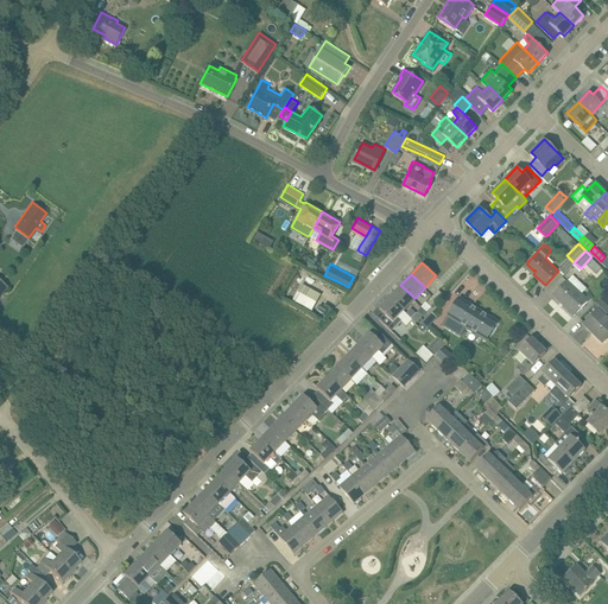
[(568,280),(564,284),(555,292),(562,298),(563,297),(565,299),(563,302),(574,313),(588,299),(568,280)]
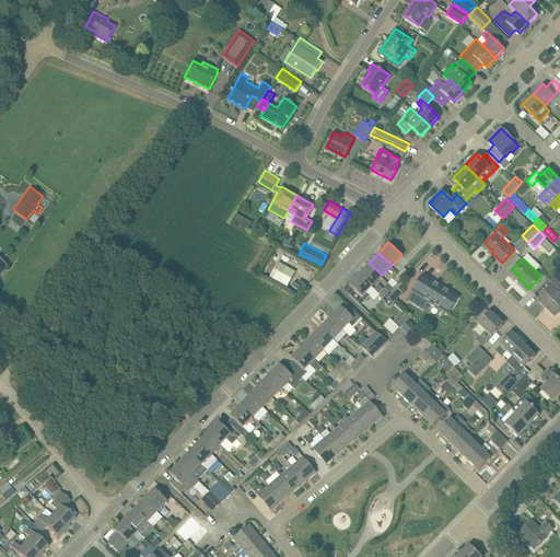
[(272,275),(290,285),(298,269),(280,259),(272,275)]
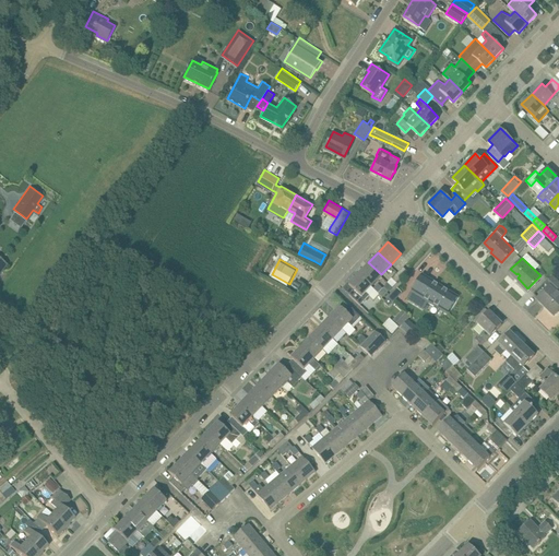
[(381,274),(368,262),(359,272),(371,284),(381,274)]
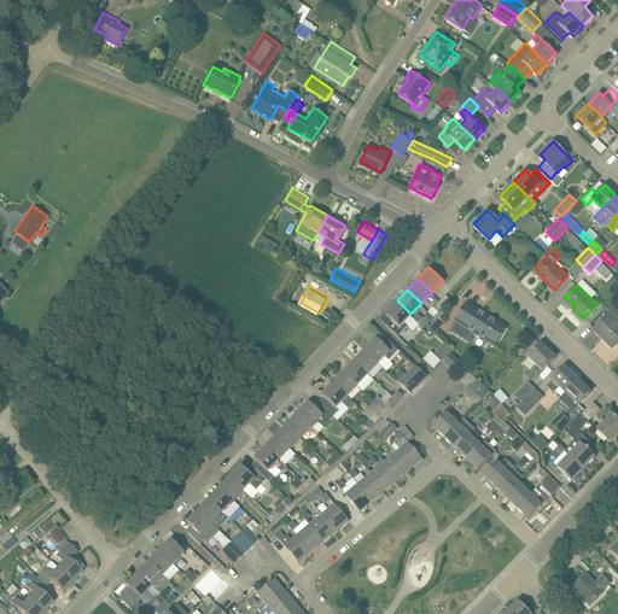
[(439,299),(444,304),(450,297),(445,293),(439,299)]
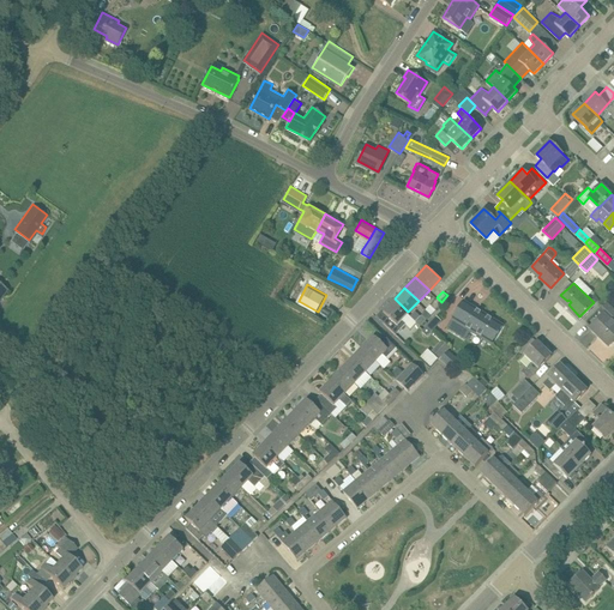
[(437,297),(431,303),(435,308),(441,302),(437,297)]
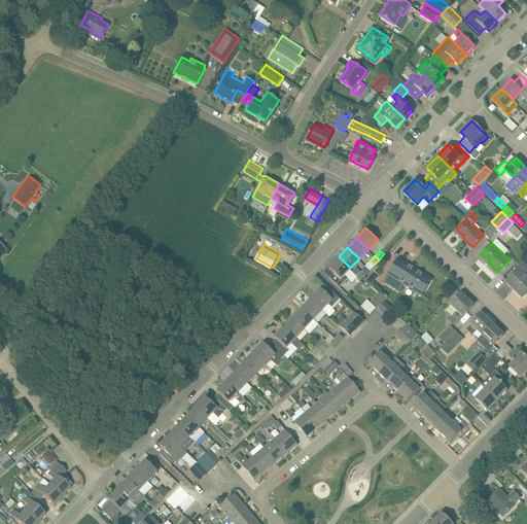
[(350,268),(339,256),(328,267),(334,271),(328,276),(340,285),(348,276),(345,273),(350,268)]
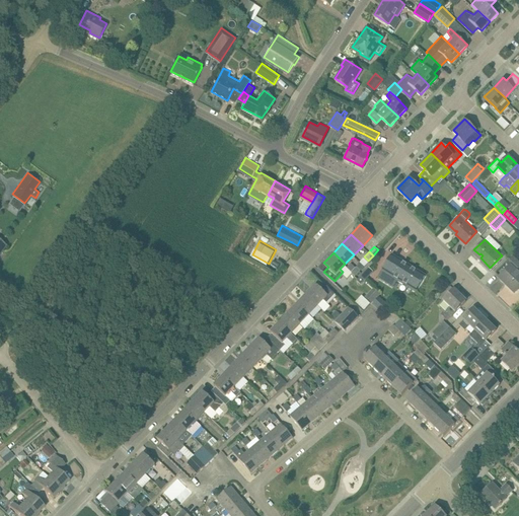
[(397,278),(416,288),(425,273),(392,252),(378,274),(394,284),(397,278)]
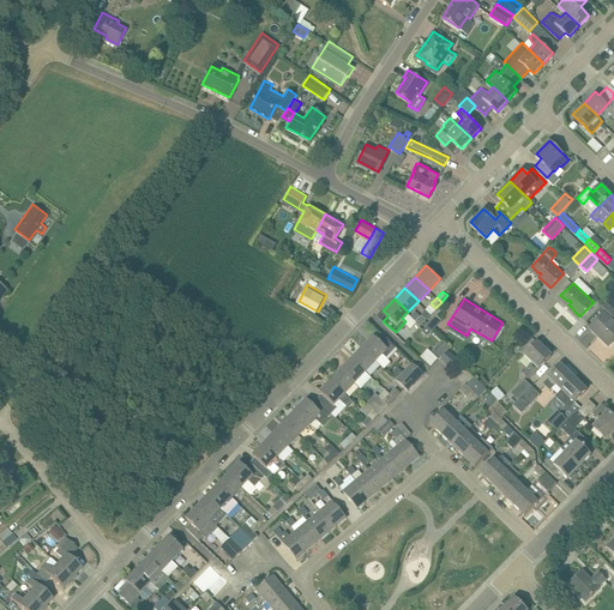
[(613,308),(607,301),(599,309),(603,313),(590,326),(597,333),(600,331),(611,342),(613,337),(613,308)]
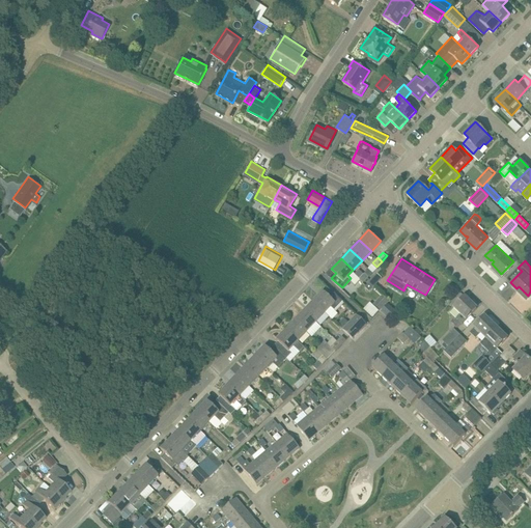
[(365,271),(359,277),(363,280),(368,275),(365,271)]
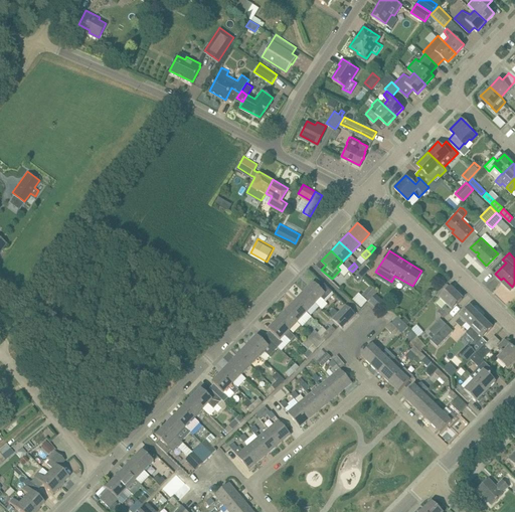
[(358,270),(361,274),(370,269),(367,264),(358,270)]
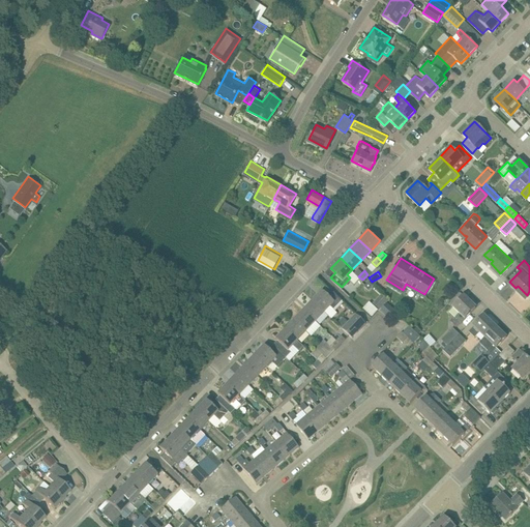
[(369,280),(364,285),(369,289),(373,284),(369,280)]
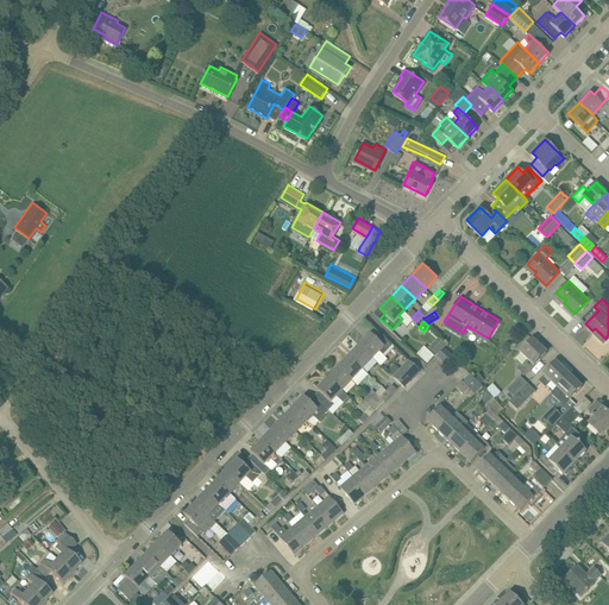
[(363,340),(359,342),(366,350),(374,355),(374,357),(381,363),(388,357),(383,353),(385,351),(388,348),(393,342),(388,338),(383,333),(378,339),(370,332),(368,335),(363,340)]
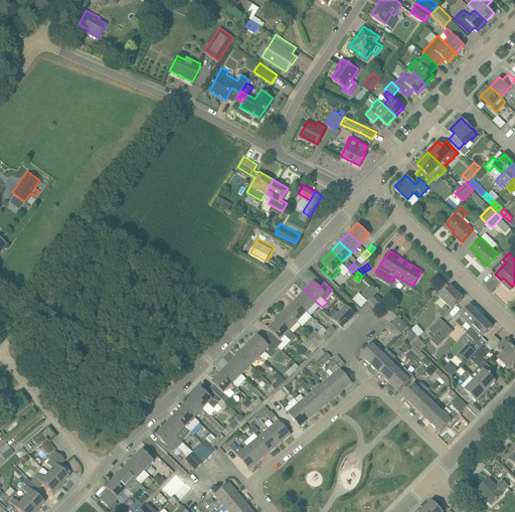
[(362,293),(369,300),(378,290),(370,284),(362,293)]
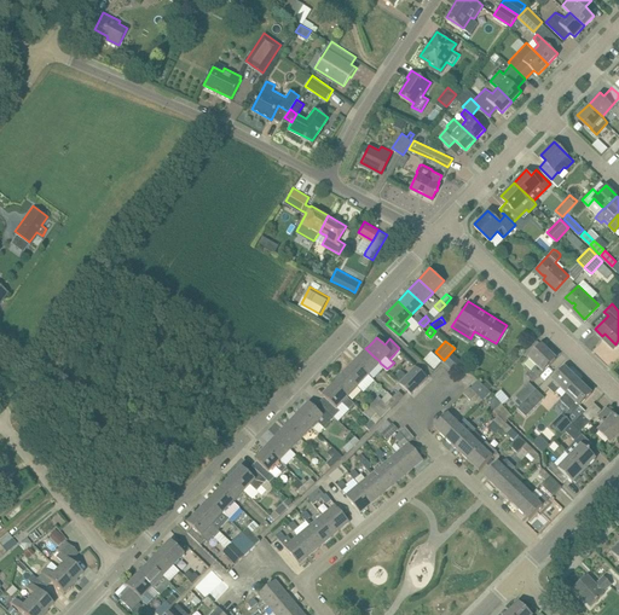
[(542,343),(533,352),(528,357),(537,363),(527,373),(532,378),(538,373),(538,375),(555,357),(542,343)]
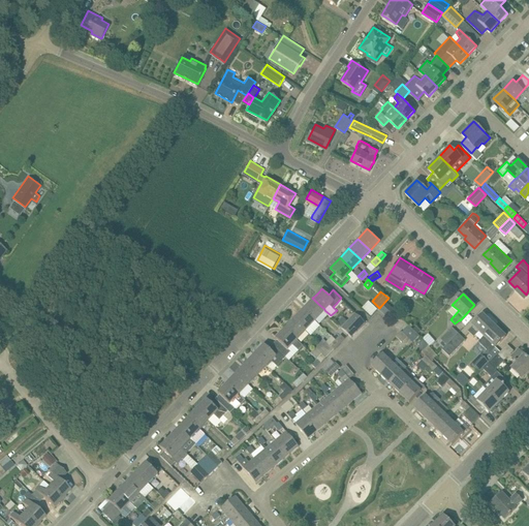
[(312,298),(304,307),(315,318),(324,309),(312,298)]
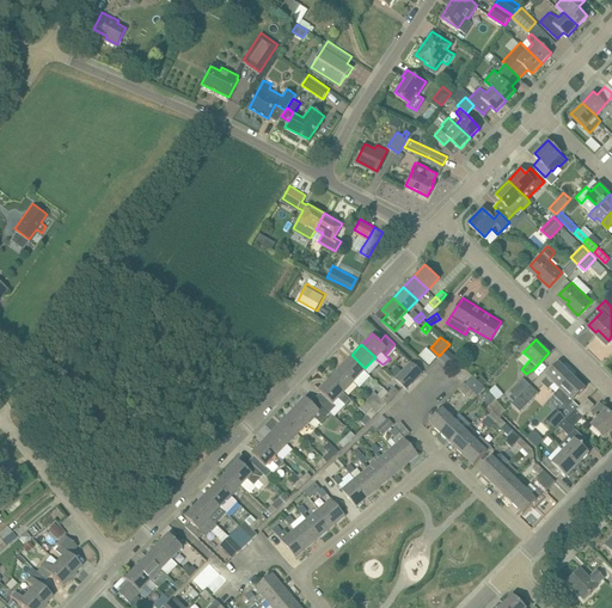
[(365,368),(352,355),(341,367),(354,380),(365,368)]
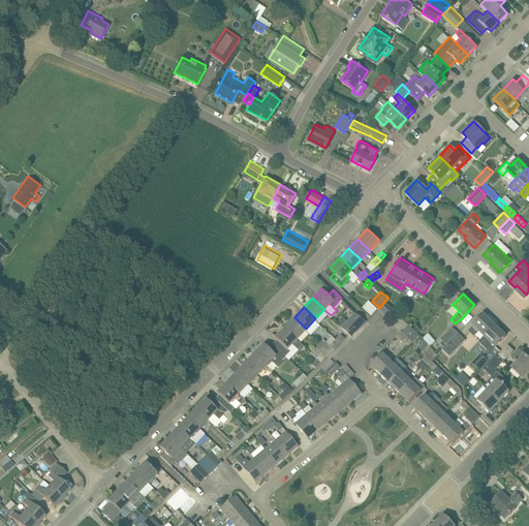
[(355,311),(341,326),(351,335),(365,320),(355,311)]
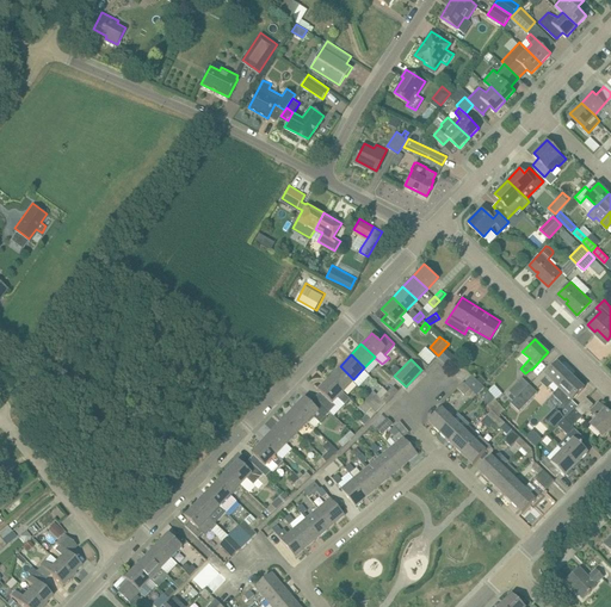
[(553,381),(559,385),(571,373),(557,361),(545,373),(547,373),(541,379),(547,386),(553,381)]
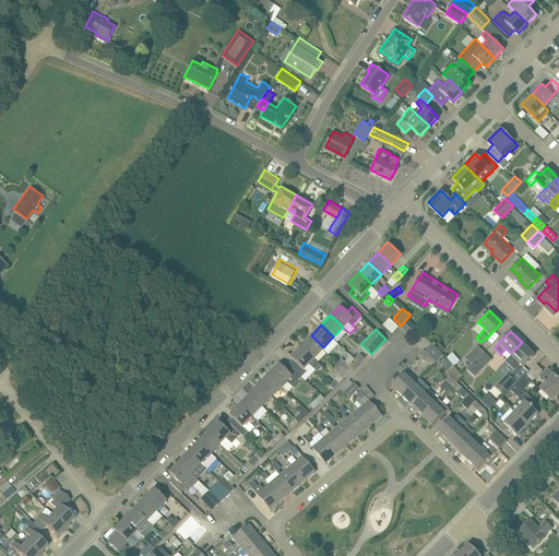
[(311,335),(301,345),(313,357),(323,347),(311,335)]
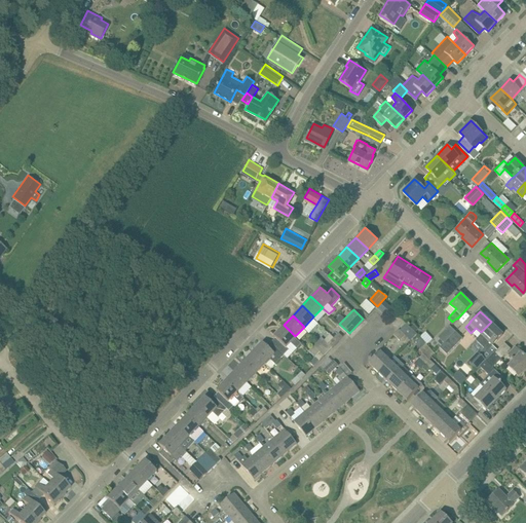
[(400,328),(410,338),(417,332),(415,330),(411,326),(406,322),(400,328)]
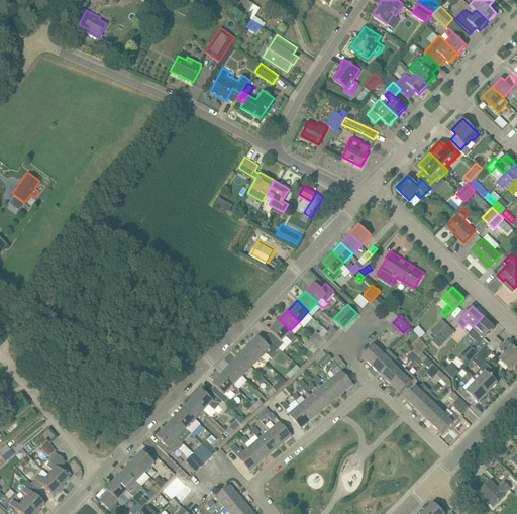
[(483,316),(473,326),(468,331),(476,339),(471,345),(470,344),(461,353),(469,361),(472,357),(477,351),(478,352),(489,342),(484,337),(494,327),(483,316)]
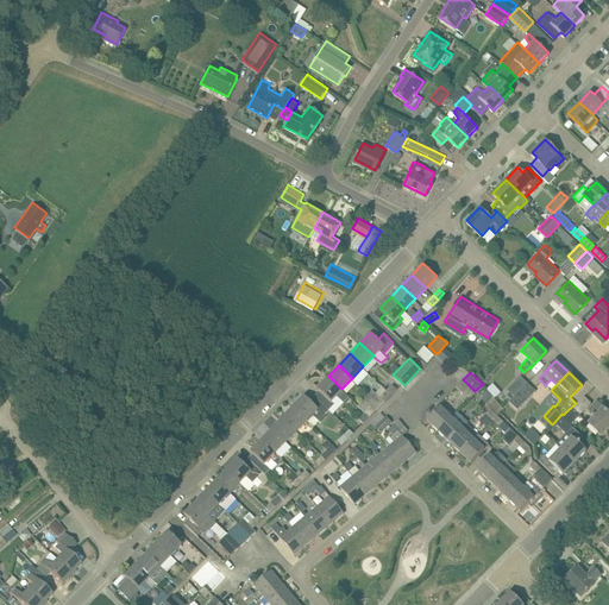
[(507,388),(514,395),(527,380),(520,375),(507,388)]
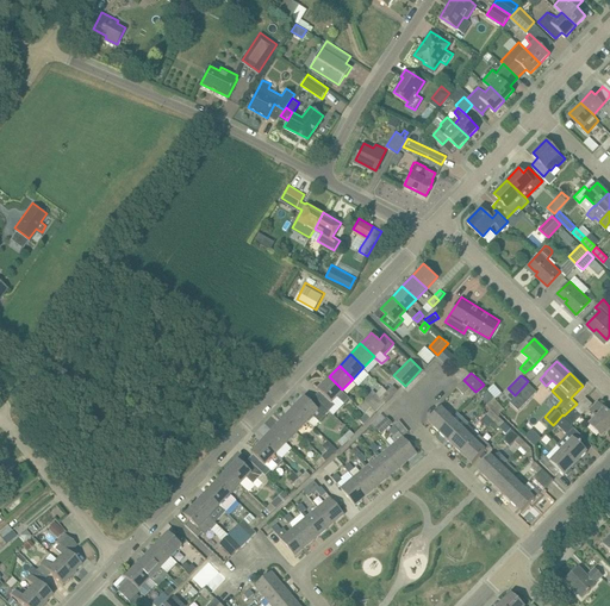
[(349,397),(342,389),(329,376),(318,387),(319,389),(315,395),(329,410),(332,413),(349,397)]
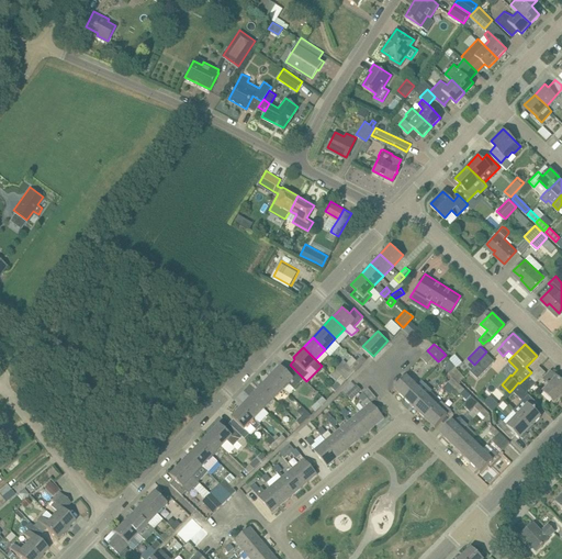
[(426,349),(420,355),(427,361),(428,360),(434,366),(438,361),(427,350),(426,349)]
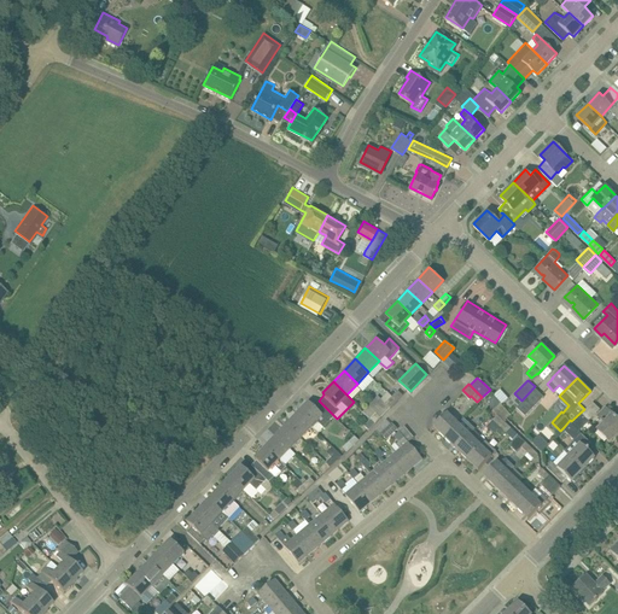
[(535,386),(522,401),(517,405),(525,414),(543,395),(535,386)]
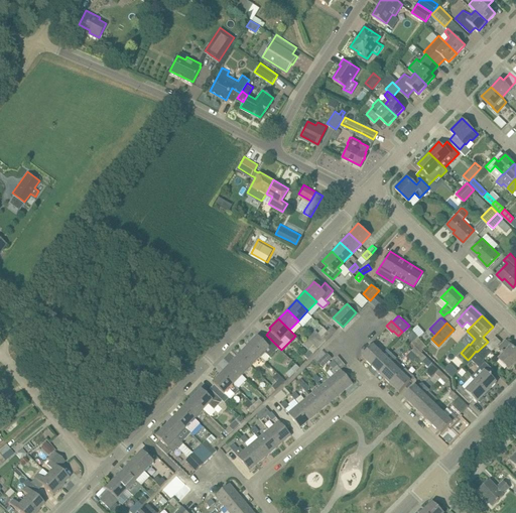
[(412,339),(424,333),(420,324),(408,331),(412,339)]
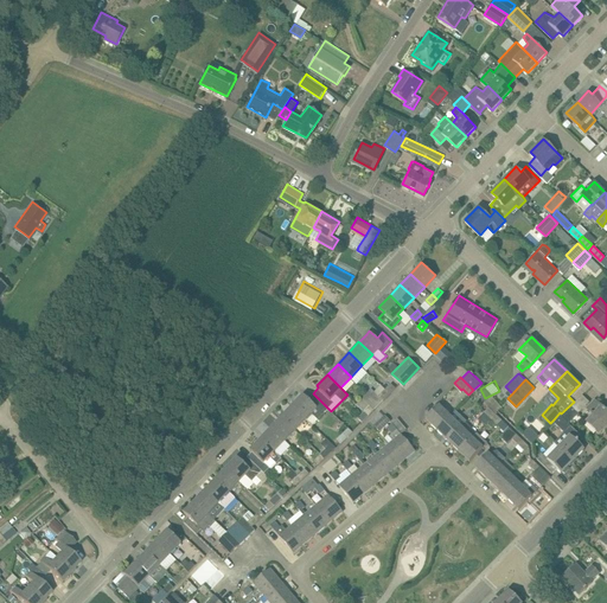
[(385,386),(390,391),(395,386),(391,382),(385,386)]
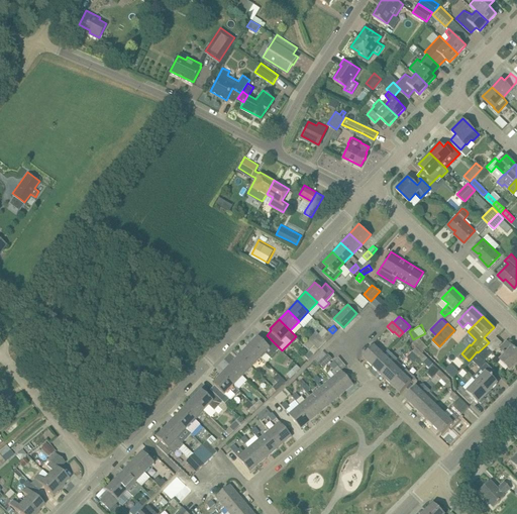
[(332,333),(328,329),(323,335),(327,339),(332,333)]
